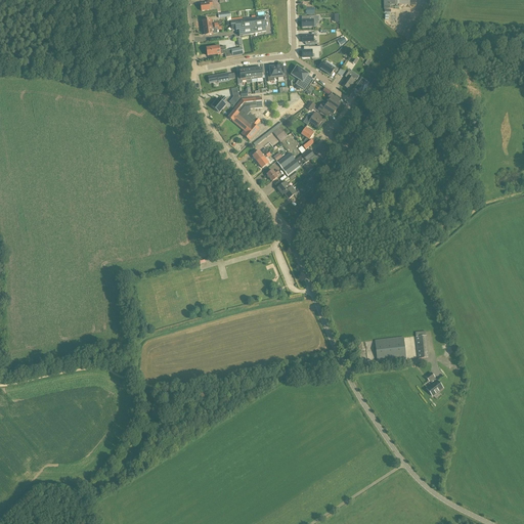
[(383,0),(384,10),(393,10),(393,6),(410,6),(409,0),(383,0)]
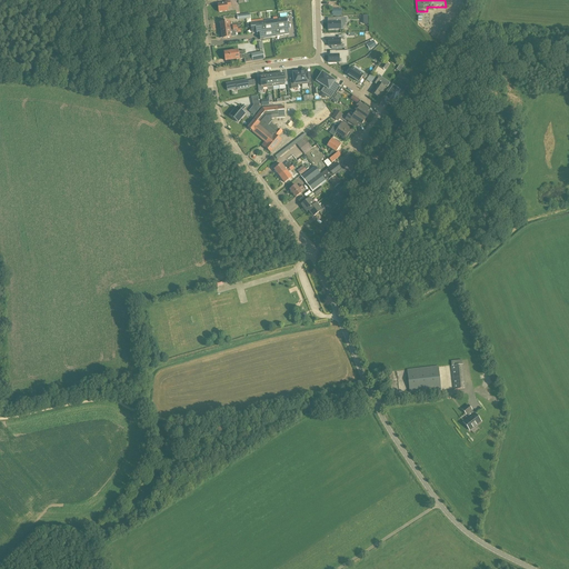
[(219,12),(228,11),(227,8),(231,7),(230,1),(225,2),(225,3),(218,5),(219,12)]
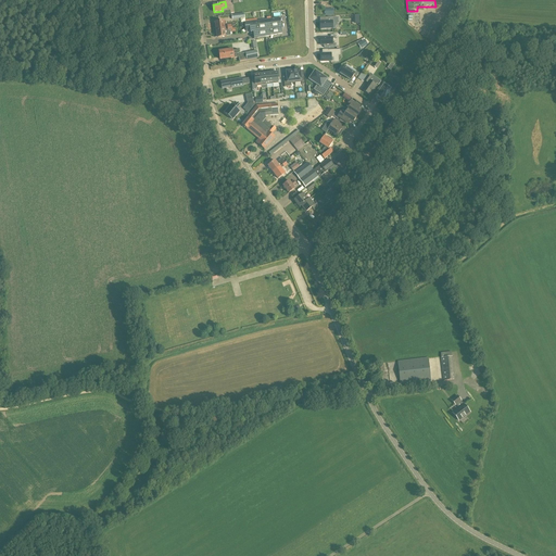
[(320,29),(332,29),(332,24),(338,24),(338,17),(327,19),(327,22),(320,22),(320,29)]
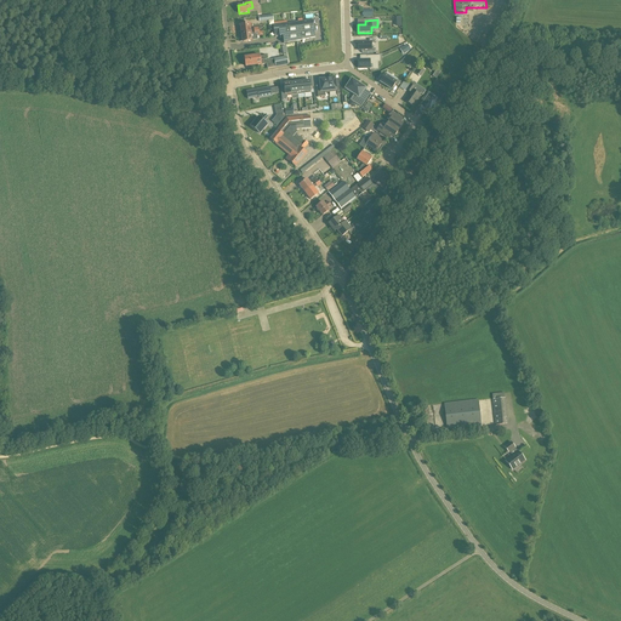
[(315,38),(314,33),(313,21),(273,26),(274,35),(279,35),(280,36),(283,36),(284,44),(315,38)]
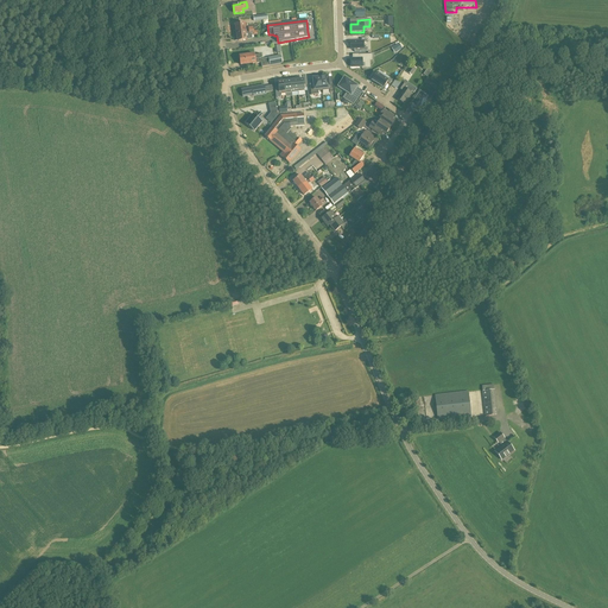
[(245,24),(235,25),(233,26),(234,32),(236,32),(236,33),(248,32),(248,30),(246,30),(245,24)]
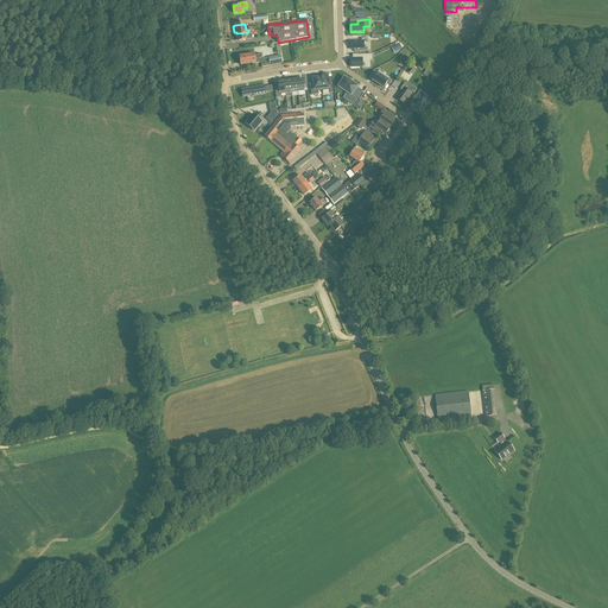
[(236,33),(236,35),(234,36),(235,40),(238,42),(247,40),(246,35),(249,35),(248,32),(236,33)]
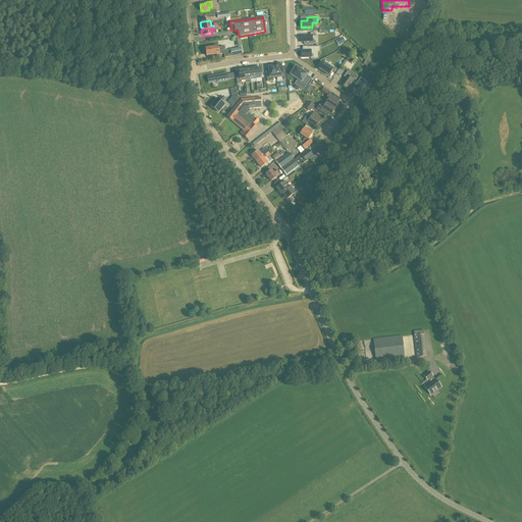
[(310,36),(301,37),(301,43),(304,43),(304,45),(316,45),(315,34),(310,34),(310,36)]
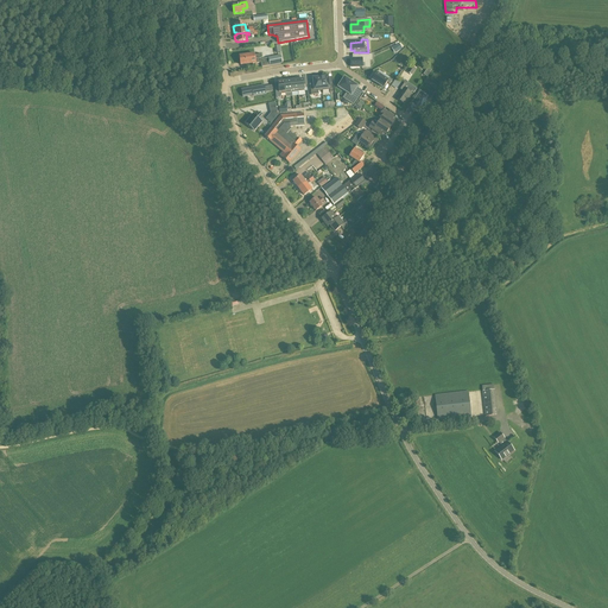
[(255,55),(254,55),(240,56),(241,65),(255,64),(255,63),(261,63),(261,55),(255,55)]
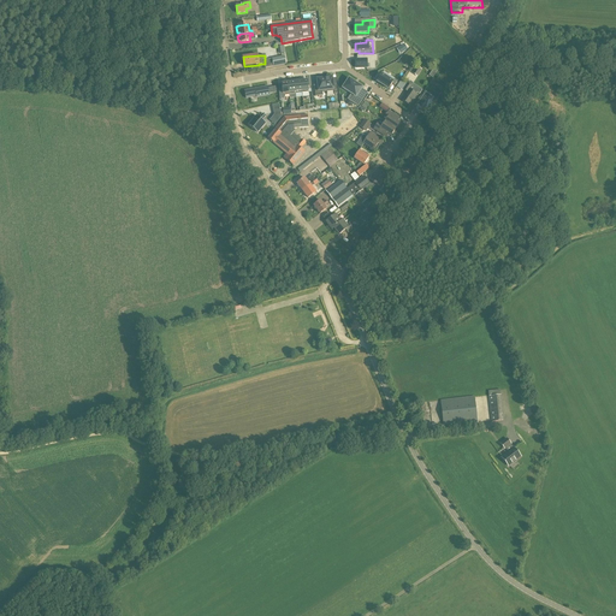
[(273,67),(286,65),(284,55),(272,58),(273,67)]
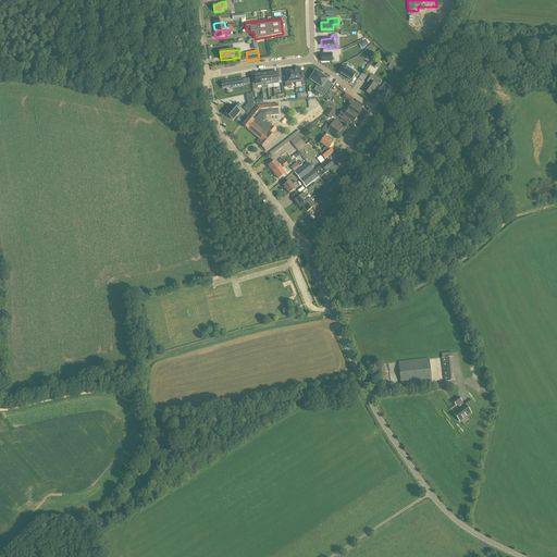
[(336,58),(342,54),(342,50),(329,50),(329,54),(323,54),(322,54),(322,62),(331,62),(331,63),(336,63),(336,58)]
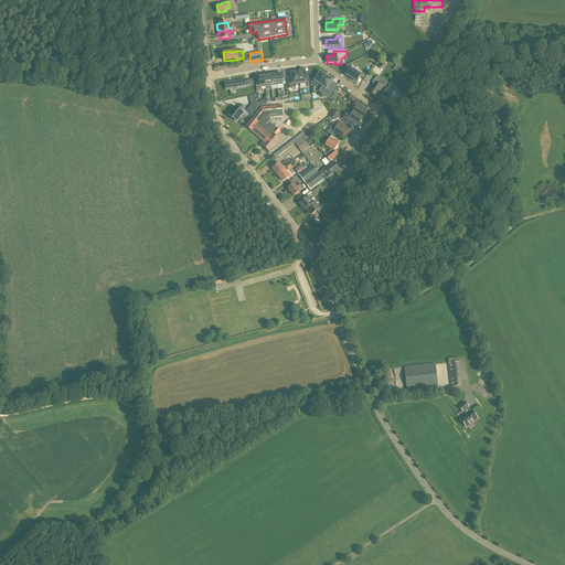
[(383,71),(387,64),(382,61),(377,67),(383,71)]
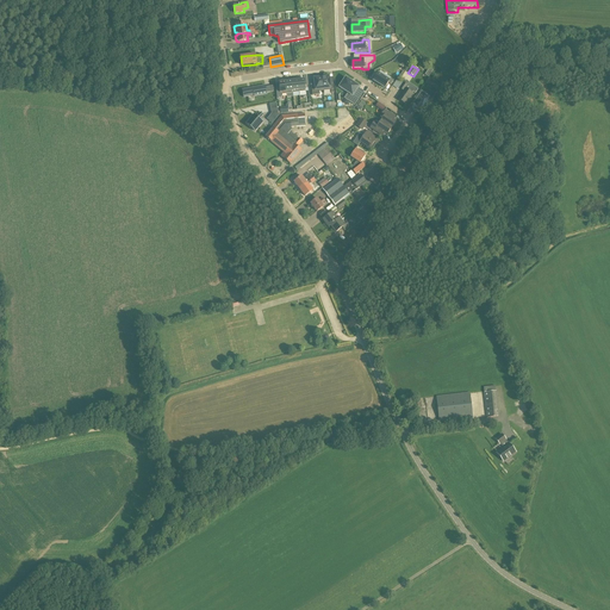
[(378,74),(373,81),(385,88),(388,83),(391,85),(393,81),(391,79),(390,81),(378,74)]
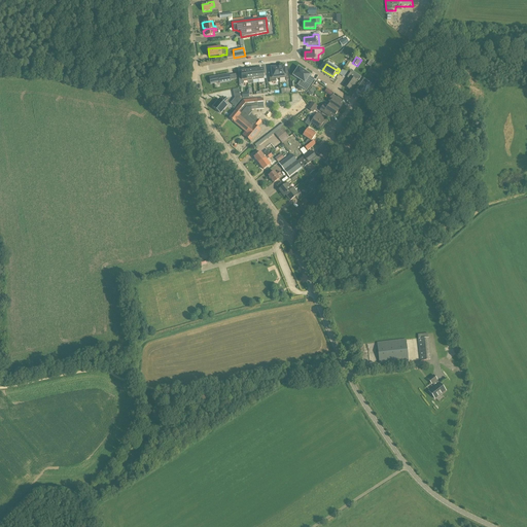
[(271,68),(272,75),(269,75),(270,82),(276,82),(275,79),(279,79),(278,67),(271,68)]
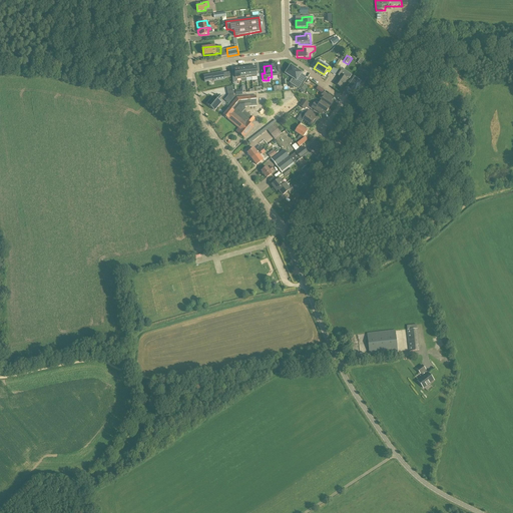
[(282,78),(281,71),(278,71),(277,65),(271,65),(272,77),(278,76),(279,78),(282,78)]
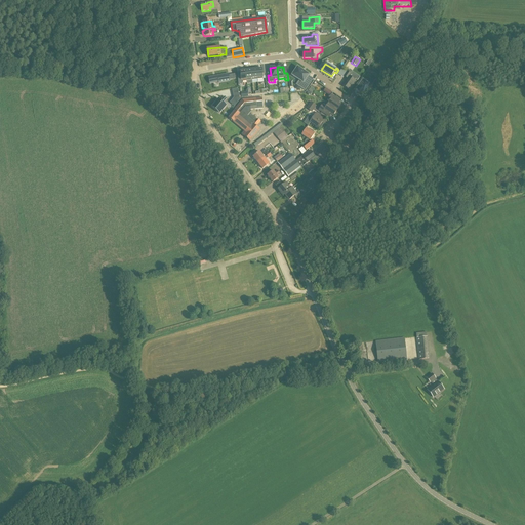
[(305,92),(311,83),(306,80),(309,75),(297,67),(291,76),(300,82),(297,87),(305,92)]
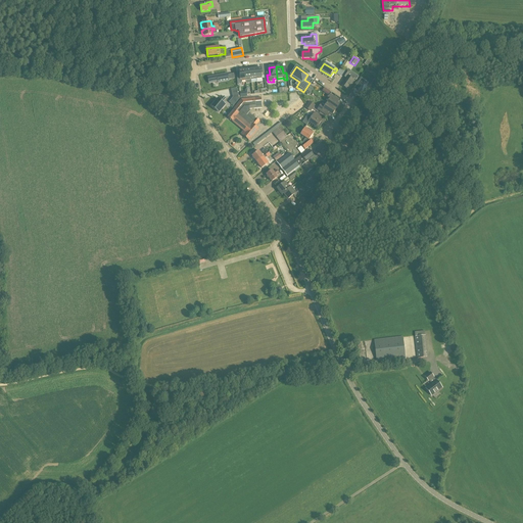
[(350,72),(350,70),(347,68),(346,70),(342,77),(345,79),(341,85),(347,90),(353,81),(353,80),(354,80),(355,81),(359,77),(350,72)]
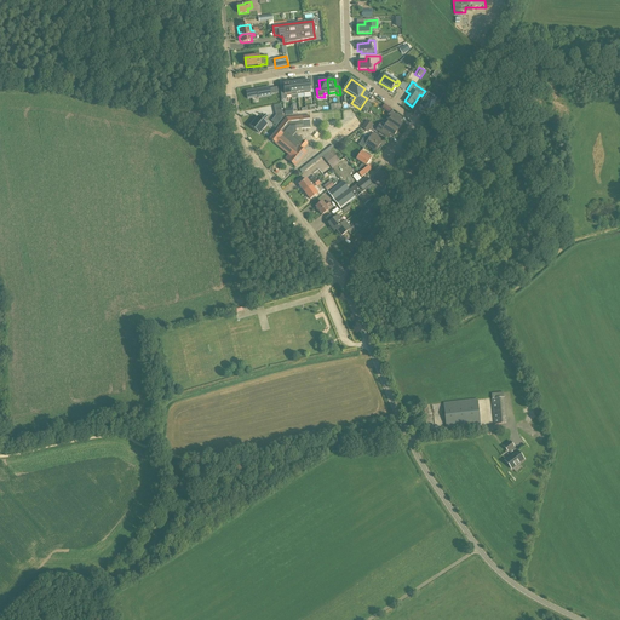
[(262,85),(244,87),(245,96),(254,93),(256,95),(268,93),(267,86),(262,87),(262,85)]
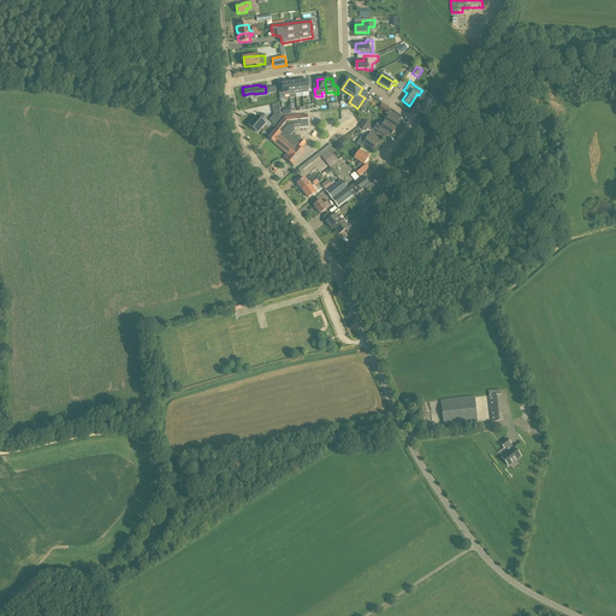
[(428,116),(436,106),(431,102),(433,99),(427,95),(421,105),(424,107),(421,111),(428,116)]
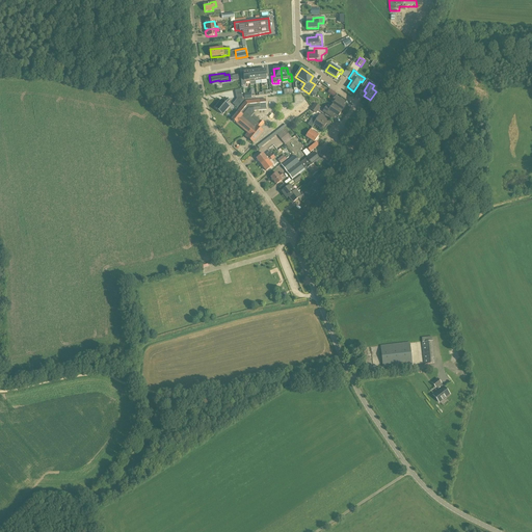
[(237,100),(234,104),(238,107),(243,102),(242,97),(236,98),(237,100)]
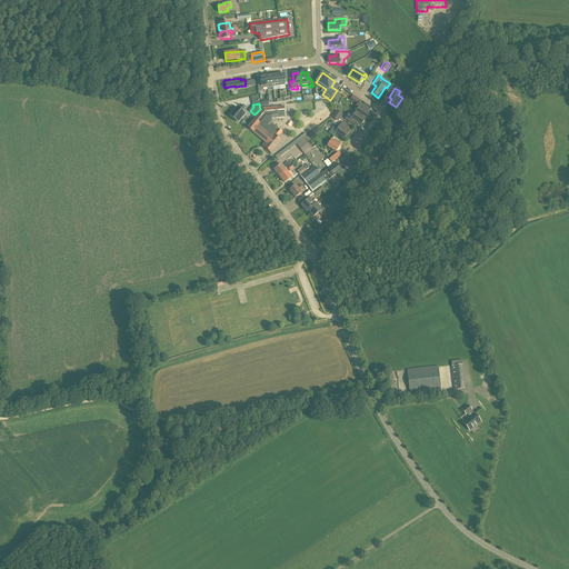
[(356,113),(366,120),(369,113),(367,112),(369,109),(359,103),(356,109),(358,110),(356,113)]
